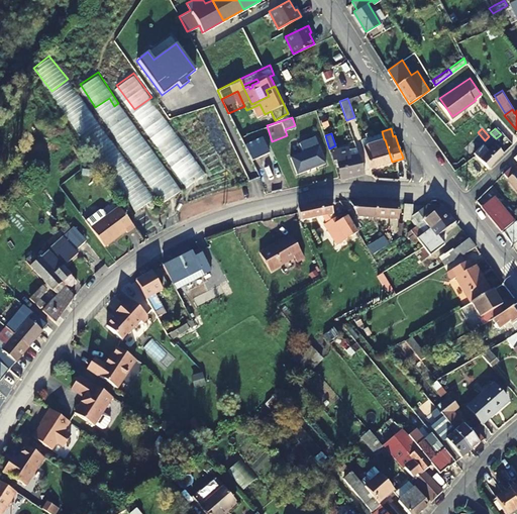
[(299,141),(302,150),(290,156),(297,172),(324,162),(315,135),(299,141)]
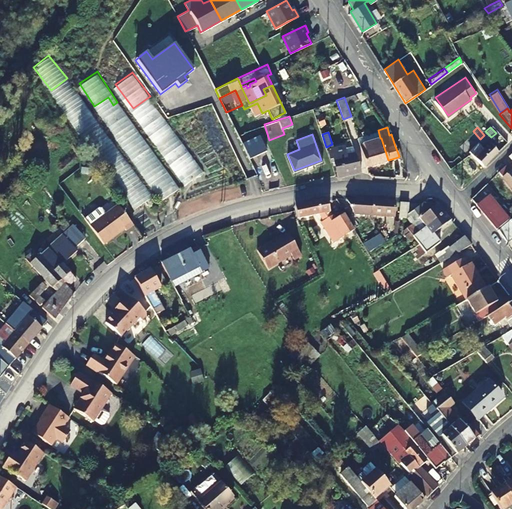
[(360,144),(366,166),(388,160),(381,138),(380,138),(360,144)]
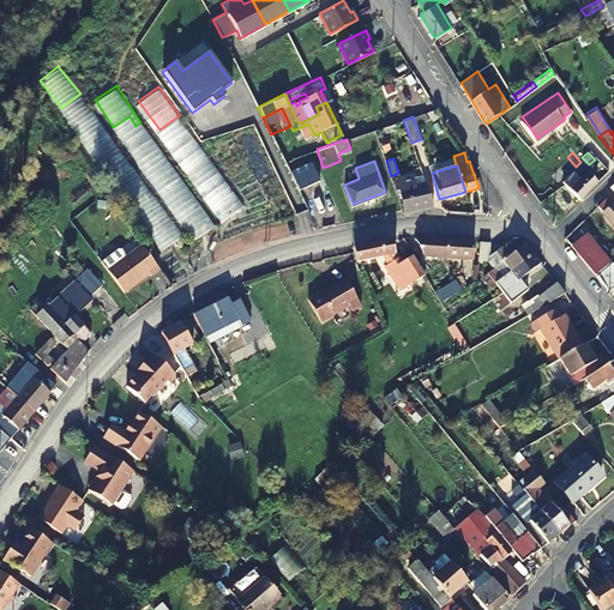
[(573,169),(563,180),(579,198),(597,180),(584,165),(577,173),(573,169)]
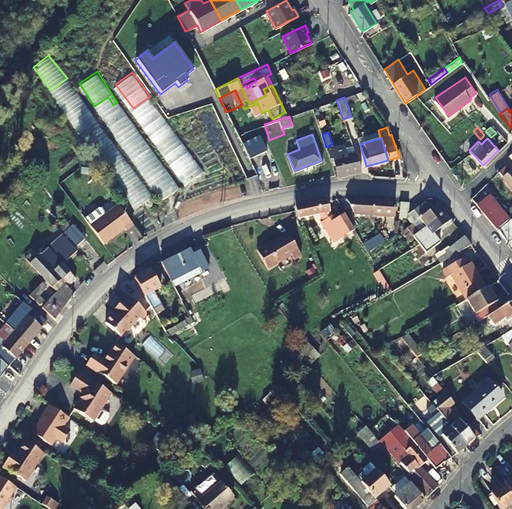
[(351,144),(345,146),(347,154),(354,152),(351,144)]
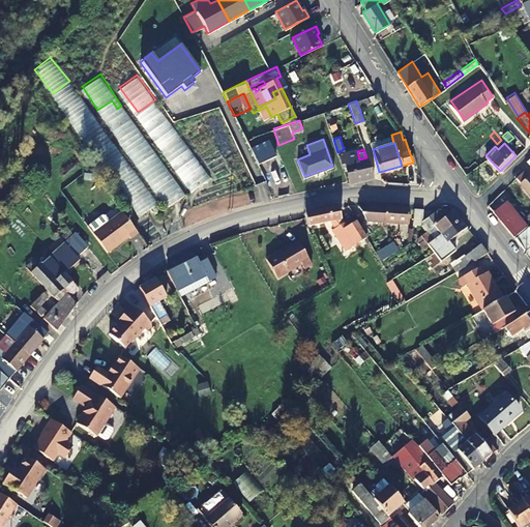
[(209,175),(189,150),(172,164),(192,188),(209,175)]
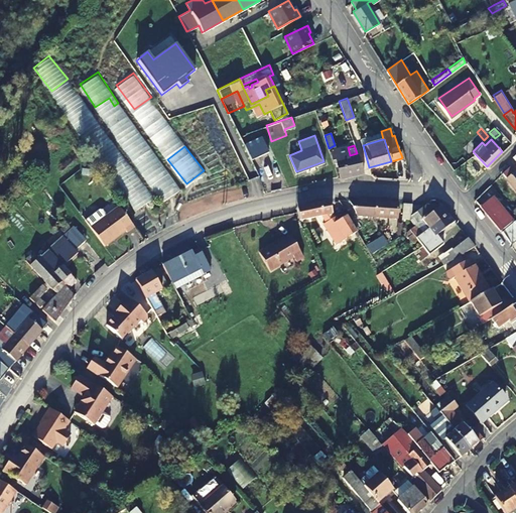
[(363,172),(357,153),(350,155),(348,147),(348,146),(330,150),(332,158),(332,159),(335,158),(339,174),(342,173),(343,177),(363,172)]
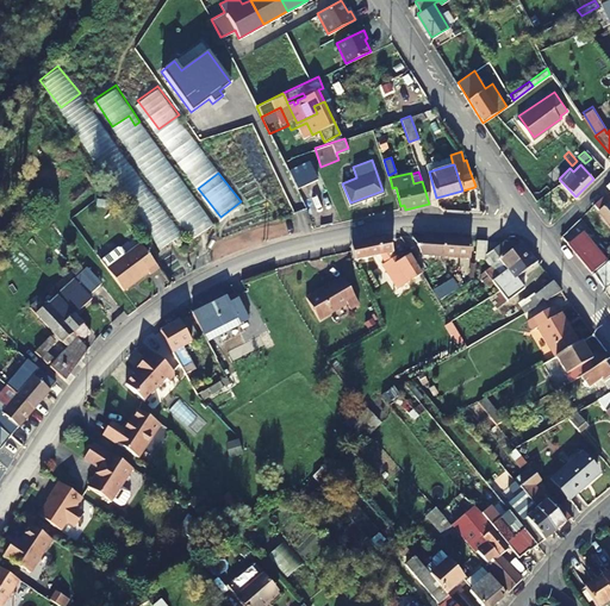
[(163,193),(190,237),(212,224),(185,180),(163,193)]
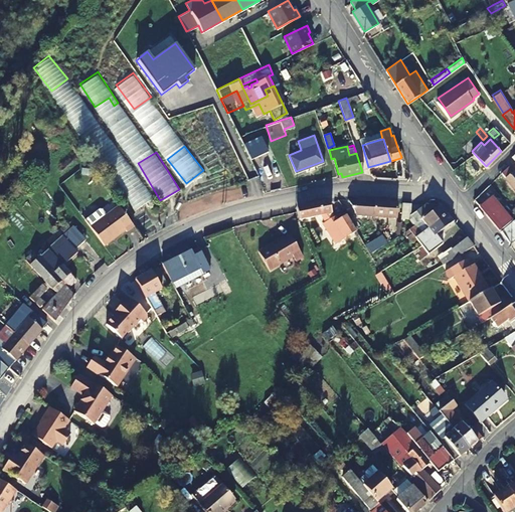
[(510,166),(503,172),(506,176),(513,169),(511,166),(510,166)]
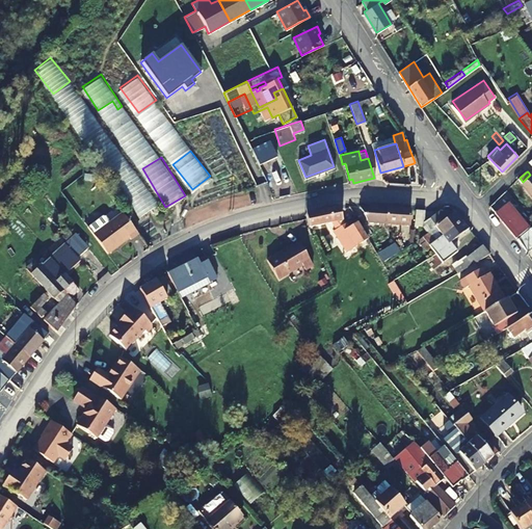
[(531,177),(530,175),(523,182),(531,192),(531,177)]
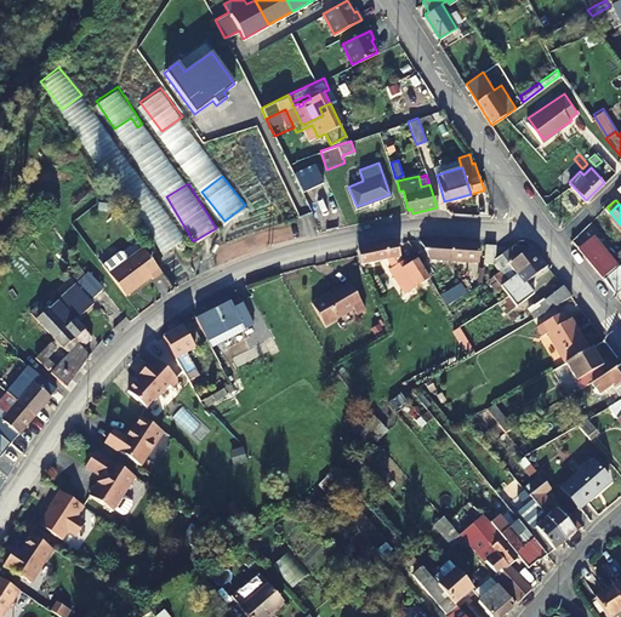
[(174,212),(148,220),(157,249),(182,241),(174,212)]
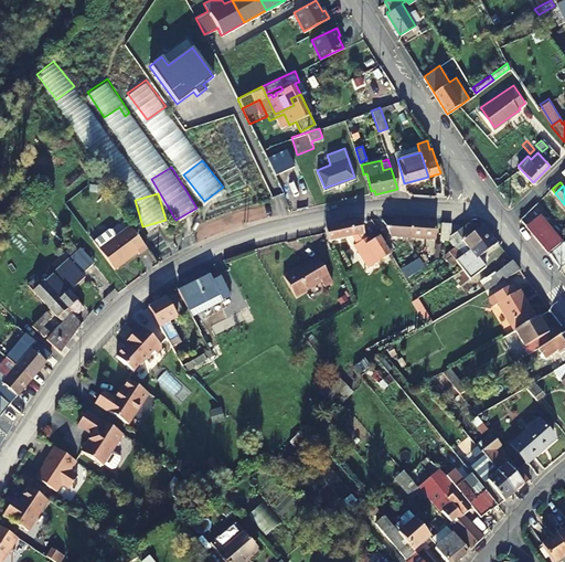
[(524,223),(542,209),(536,202),(520,218),(524,223)]
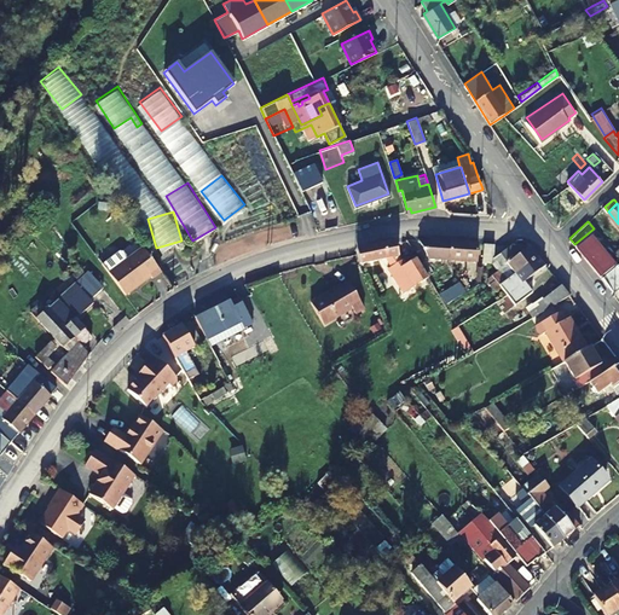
[(600,276),(615,262),(611,257),(602,247),(593,233),(577,247),(600,276)]
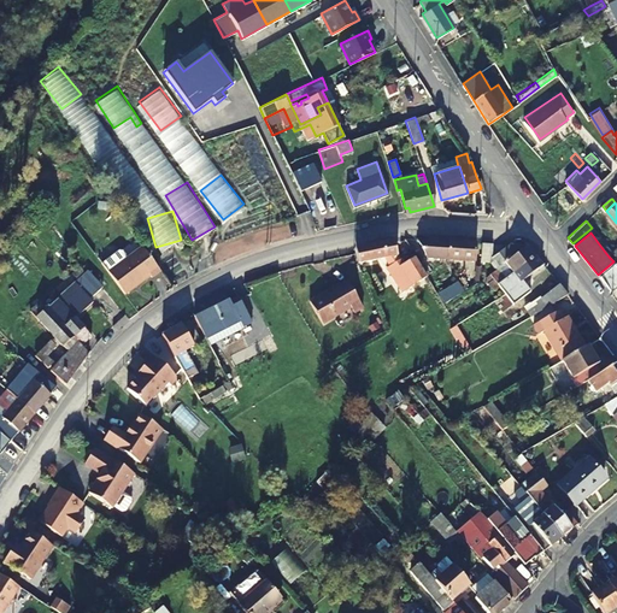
[(388,265),(404,290),(428,275),(416,254),(405,261),(401,257),(399,258),(398,254),(394,239),(354,247),(358,263),(386,257),(389,264),(388,265)]
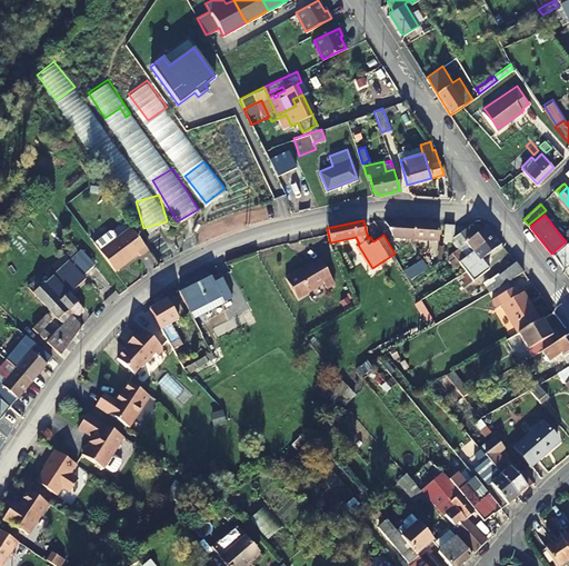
[(440,224),(393,220),(393,227),(403,228),(403,230),(413,230),(413,237),(439,238),(440,224)]
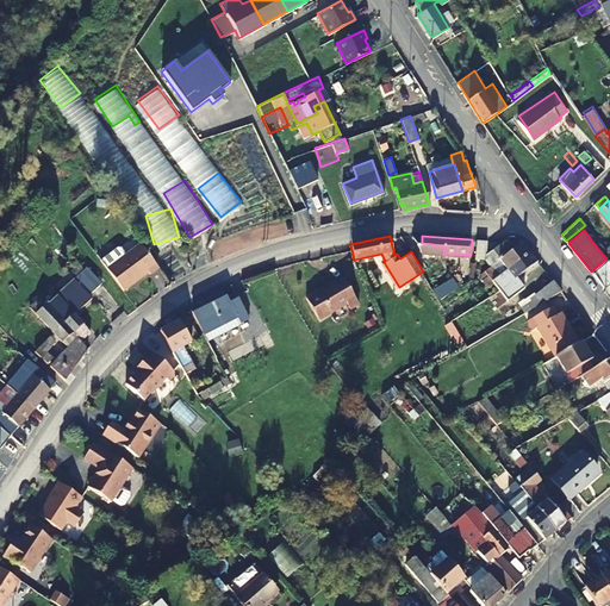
[(103,263),(119,283),(144,266),(147,267),(155,260),(138,237),(123,248),(118,241),(114,241),(97,255),(103,263)]
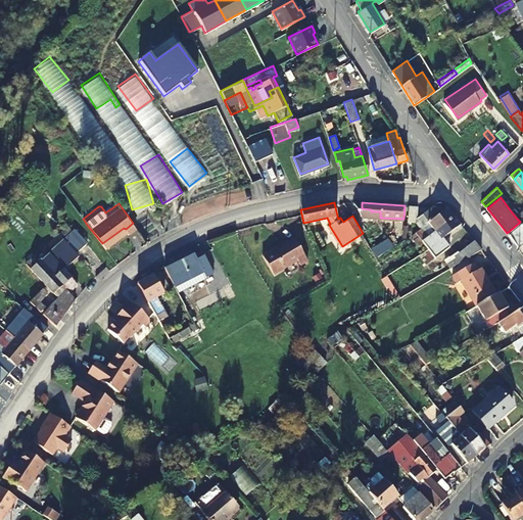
[(509,208),(516,218),(521,214),(520,211),(514,204),(509,208)]
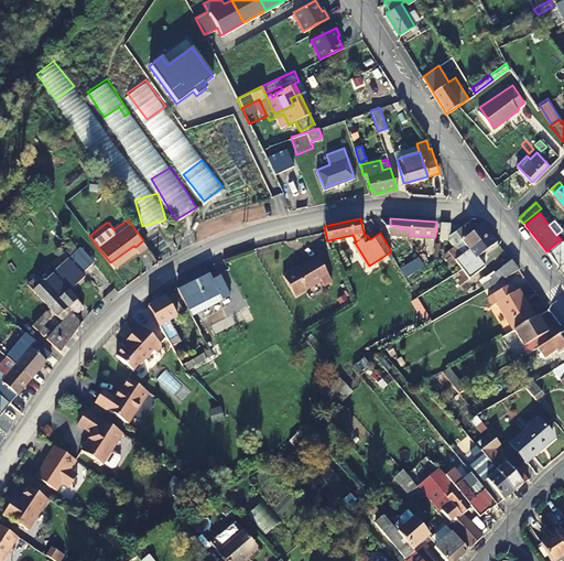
[(451,222),(441,222),(440,238),(448,239),(454,246),(448,249),(455,259),(490,233),(487,228),(483,224),(466,224),(449,235),(451,222)]
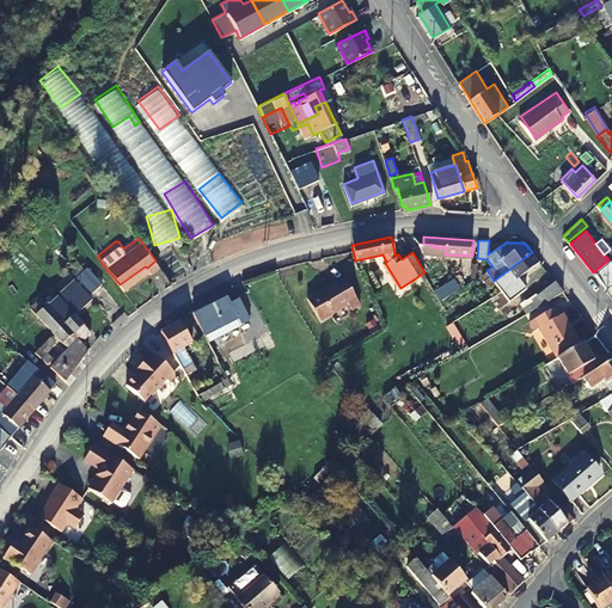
[(20,250),(10,258),(20,274),(31,264),(20,250)]
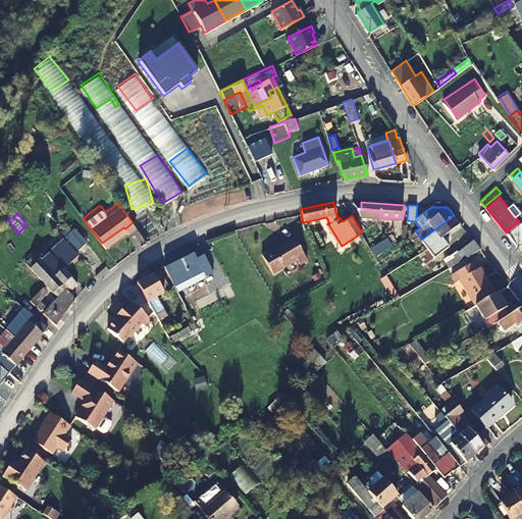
[(421,240),(427,248),(433,255),(447,247),(441,237),(459,223),(454,215),(421,240)]
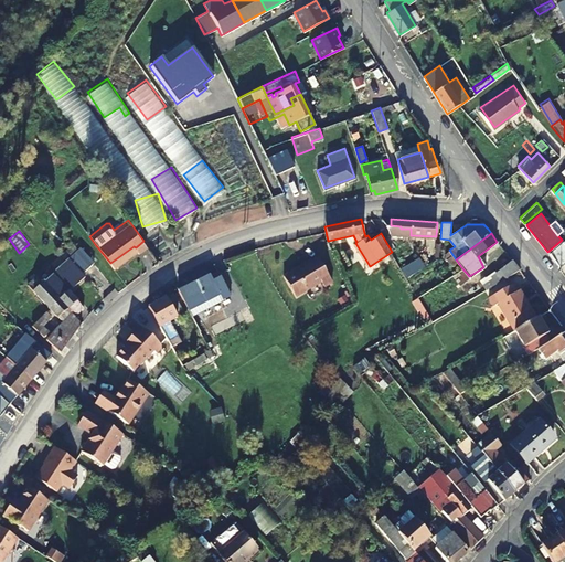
[(65,248),(72,256),(80,251),(72,242),(68,244),(68,245),(65,248)]
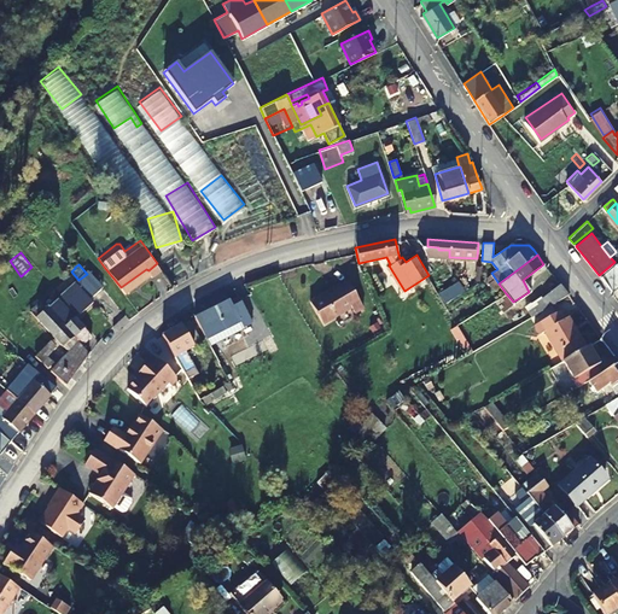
[(557,300),(569,293),(548,265),(540,272),(547,281),(538,287),(543,296),(526,307),(532,316),(557,300)]
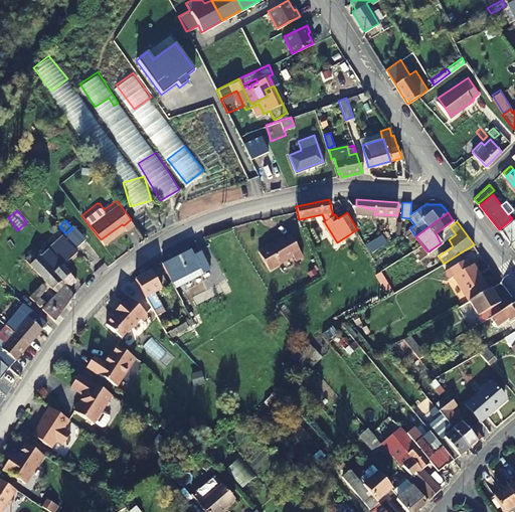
[(269,244),(259,249),(271,270),(294,256),(297,260),(304,256),(290,232),(270,245),(269,244)]
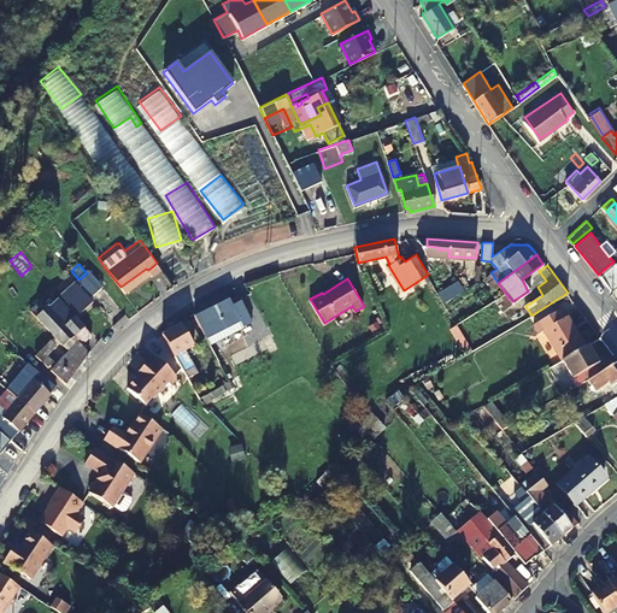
[(442,300),(463,289),(458,278),(438,289),(442,300)]
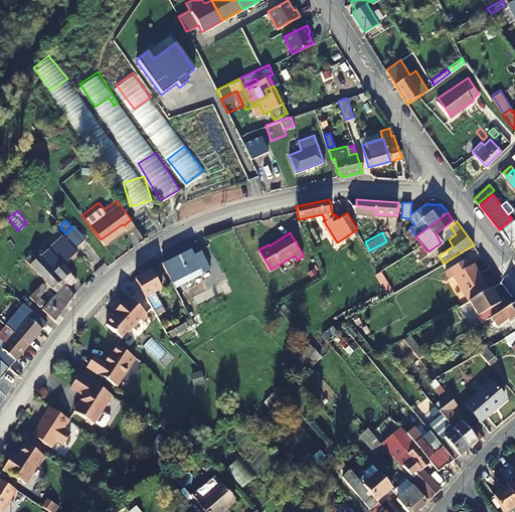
[(72,245),(62,234),(39,256),(53,271),(67,287),(76,279),(58,259),(72,245)]
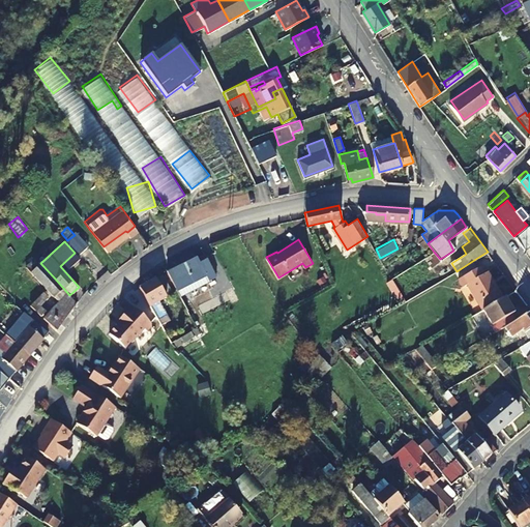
[(217,274),(206,253),(204,254),(215,275),(217,274)]
